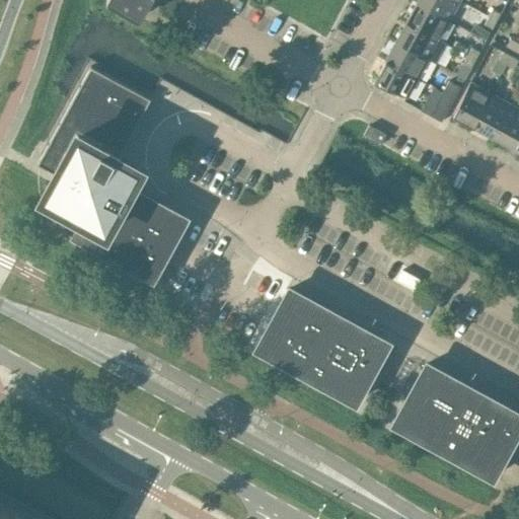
[(109,0),(140,17),(149,0),(109,0)]
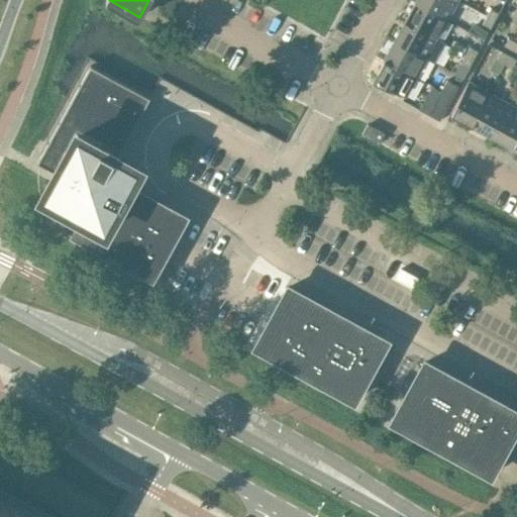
[(456,0),(416,0),(415,2),(447,19),(457,0),(456,0)]
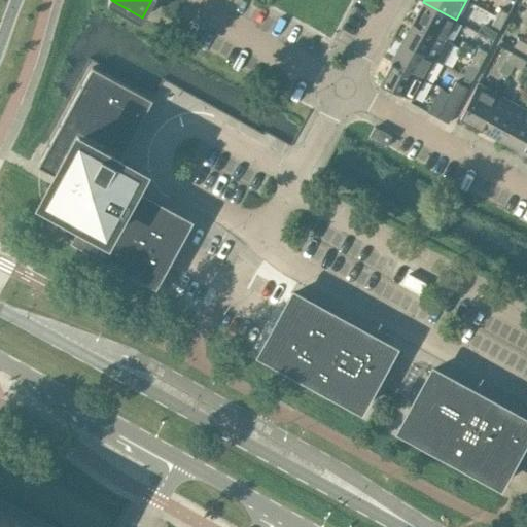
[(423,2),(413,22),(445,39),(456,20),(423,2)]
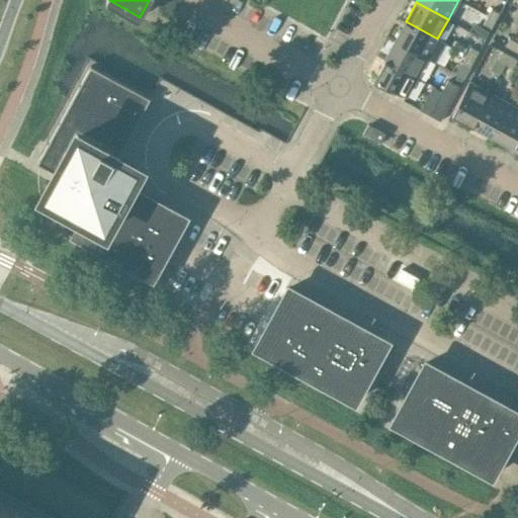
[(488,16),(496,20),(500,13),(492,8),(488,16)]
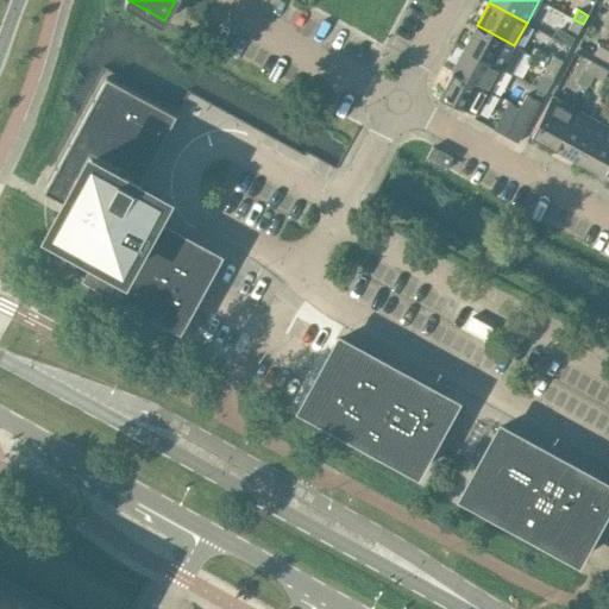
[(567,27),(577,33),(583,24),(573,19),(567,27)]
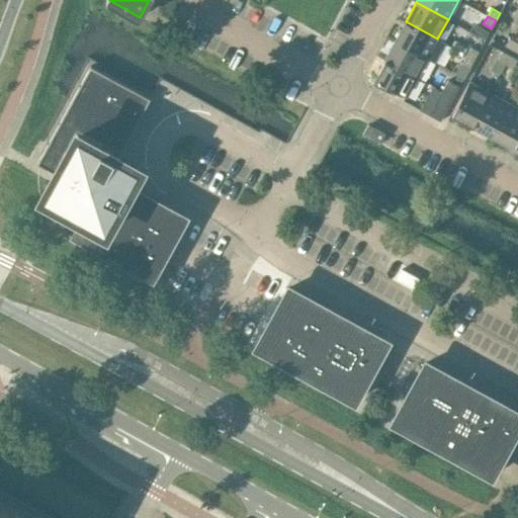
[(395,40),(427,58),(436,63),(446,44),(437,38),(406,21),(395,40)]
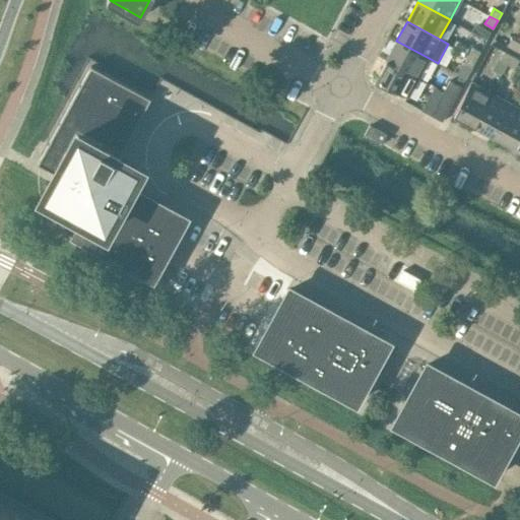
[(507,46),(515,50),(519,42),(511,38),(507,46)]
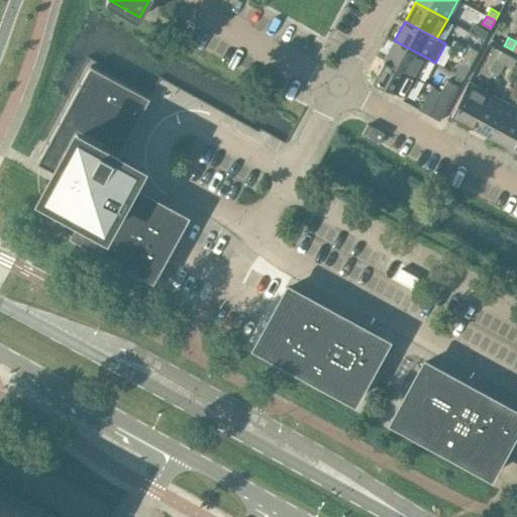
[(384,60),(416,77),(426,58),(394,40),(384,60)]
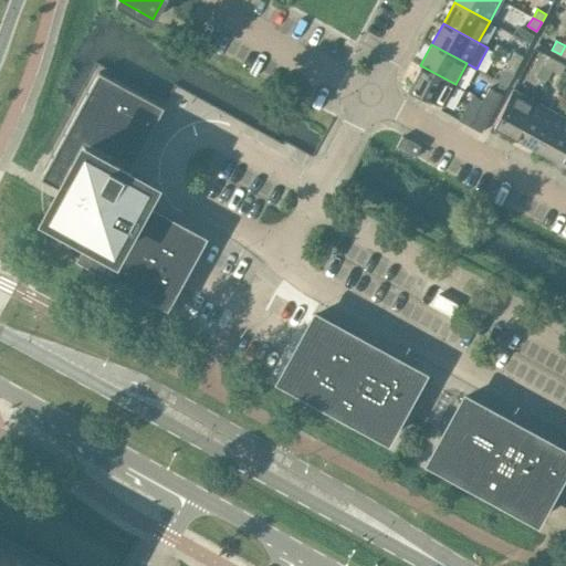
[(510,60),(519,64),(523,55),(514,51),(510,60)]
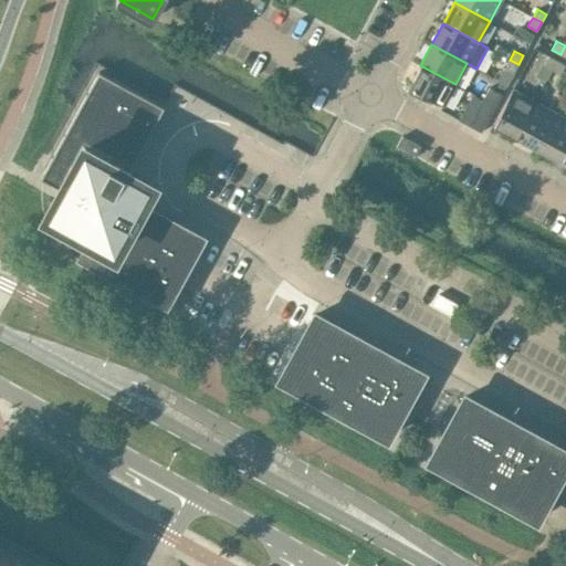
[(544,64),(552,70),(557,61),(548,55),(544,64)]
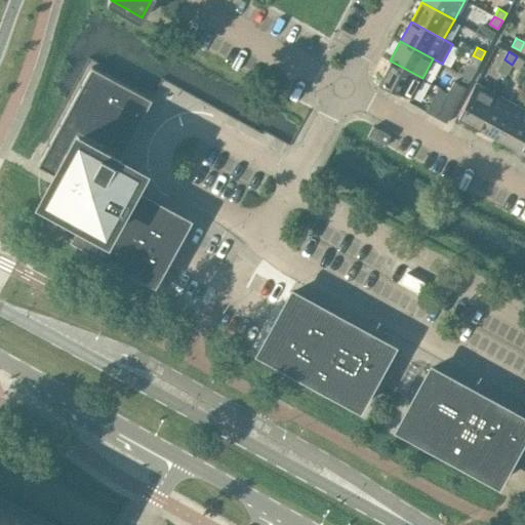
[(469,63),(477,68),(481,59),(473,55),(469,63)]
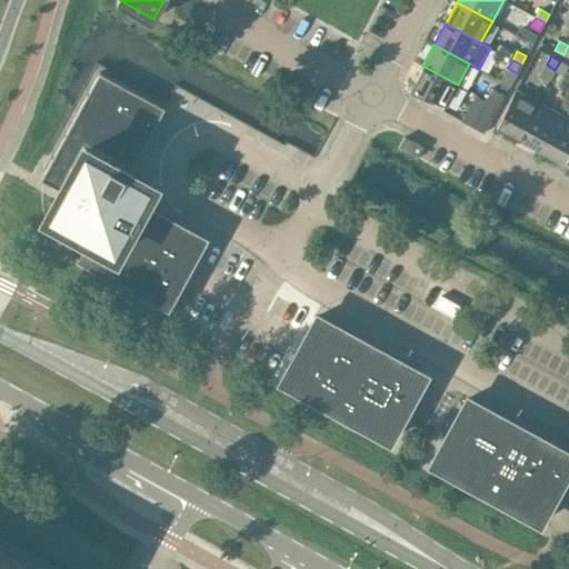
[(555,70),(563,75),(568,66),(560,61),(555,70)]
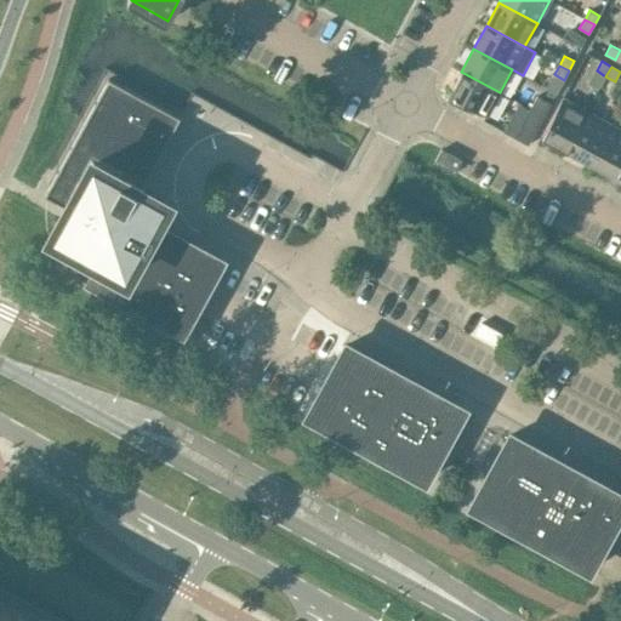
[(448,95),(486,117),(500,92),(461,72),(448,95)]
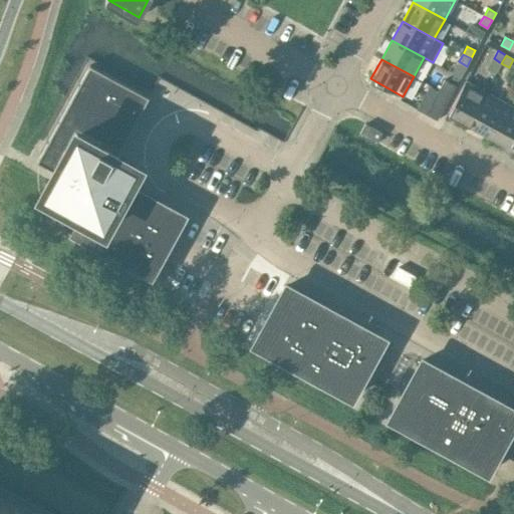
[(89,65),(36,162),(55,173),(45,192),(64,202),(54,221),(151,274),(184,215),(126,184),(137,165),(117,155),(149,97),(89,65)]
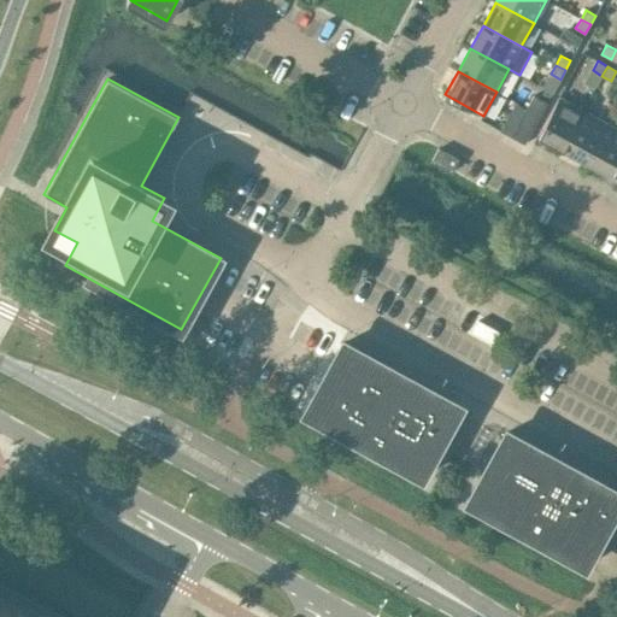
[(534,95),(527,109),(540,116),(547,103),(534,95)]
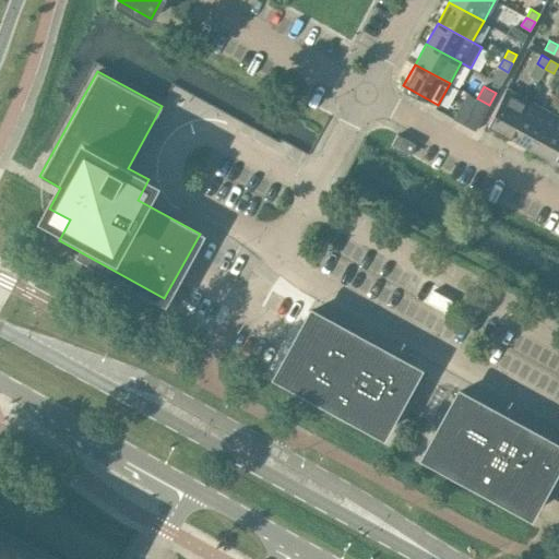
[(487,122),(509,134),(528,99),(507,87),(487,122)]
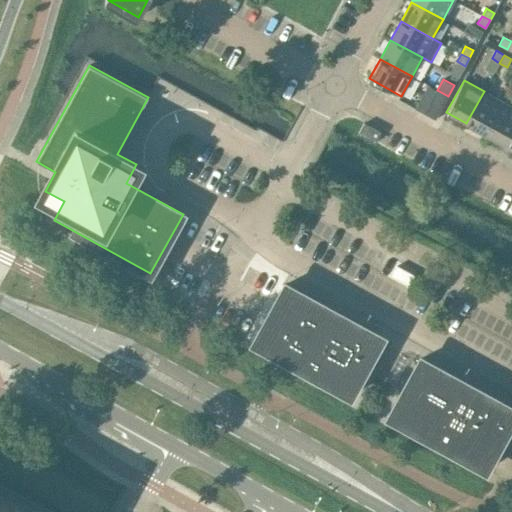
[(424,113),(435,119),(448,96),(437,90),(424,113)]
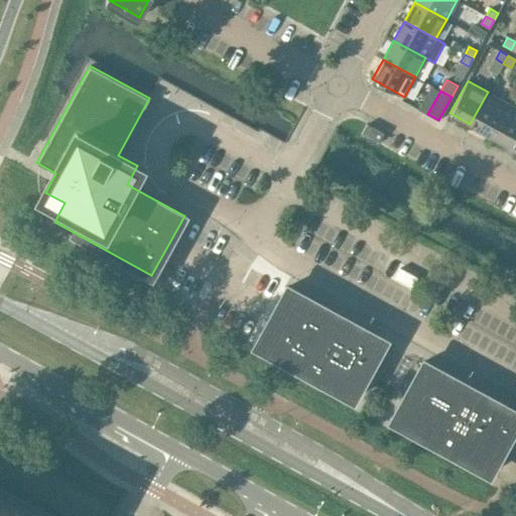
[(470,124),(489,134),(507,103),(488,92),(470,124)]
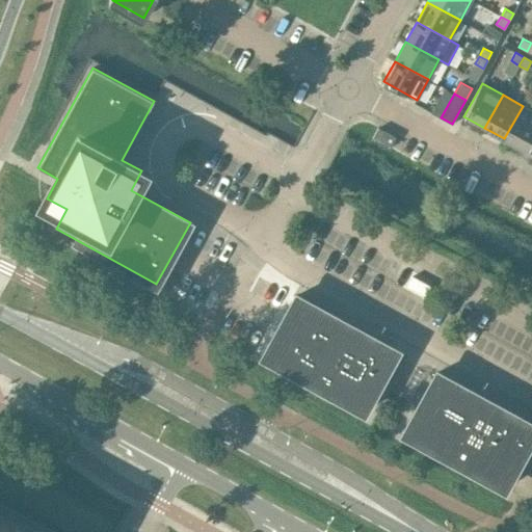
[(504,138),(524,150),(531,134),(531,110),(523,106),(504,138)]
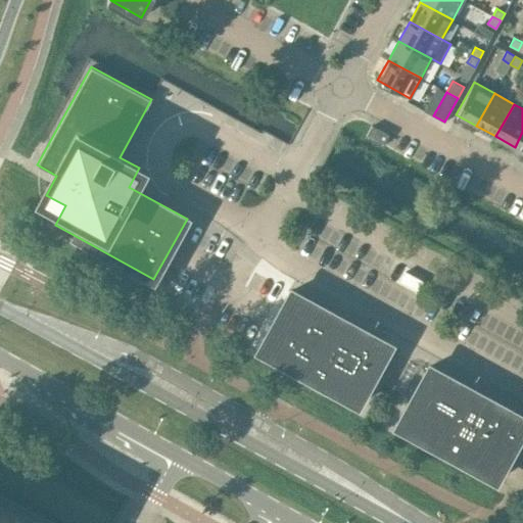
[(366,137),(383,146),(388,135),(372,126),(366,137)]
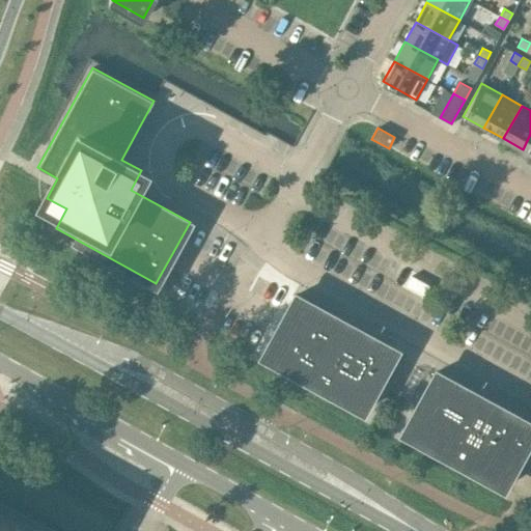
[(441,291),(423,281),(418,290),(436,300),(441,291)]
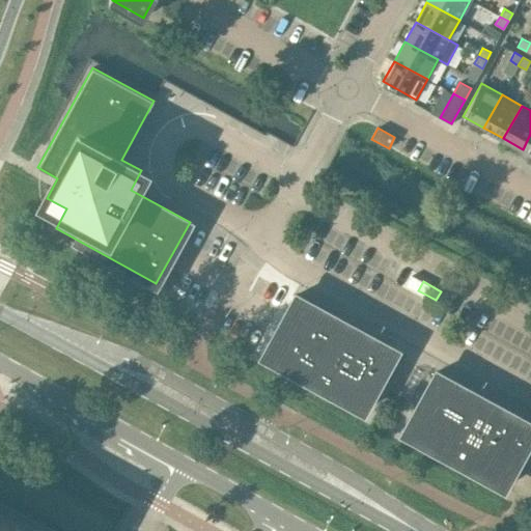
[(263,356),(363,411),(396,350),(297,295),(263,356)]
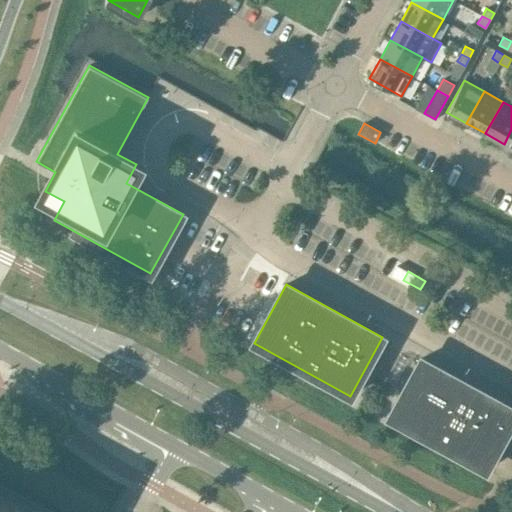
[(389,417),(484,469),(511,420),(511,407),(421,358),(389,417)]
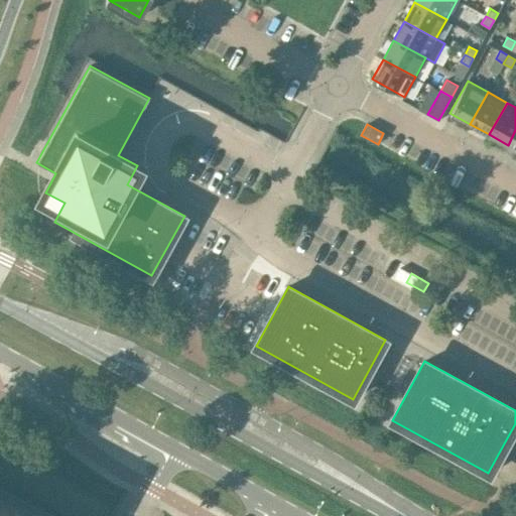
[(30,515),(0,499),(0,515),(30,515)]
